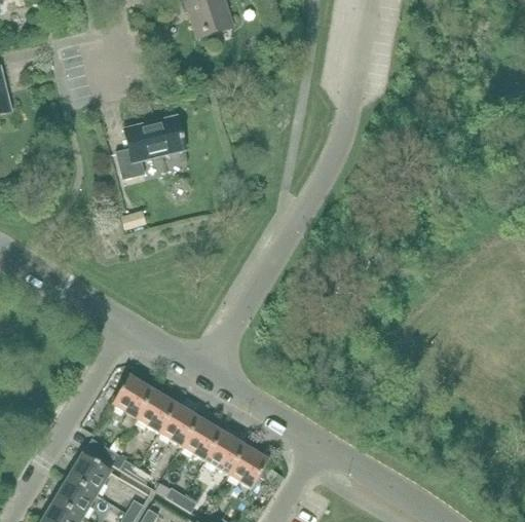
[(187,0),(199,38),(232,28),(222,0),(187,0)]
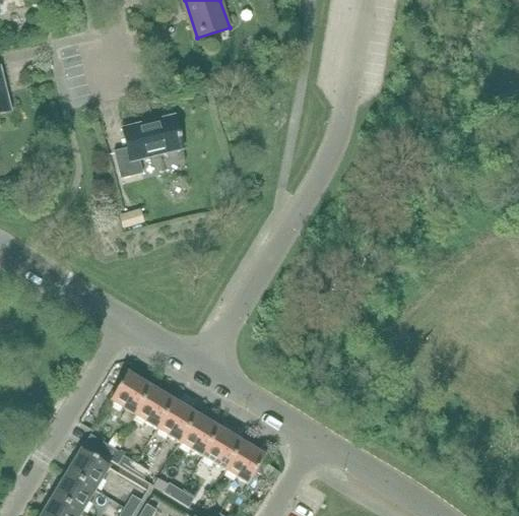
[(0,112),(11,110),(4,78),(0,65),(0,64),(0,112)]
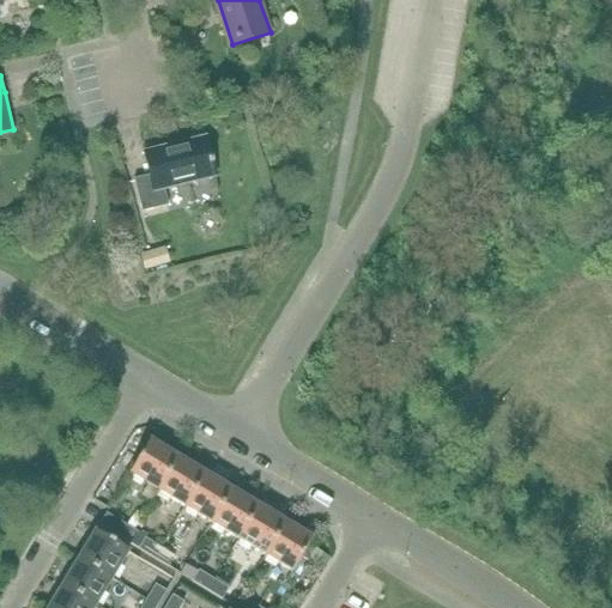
[(164,186),(216,172),(207,135),(145,151),(151,172),(134,176),(143,208),(168,202),(164,186)]
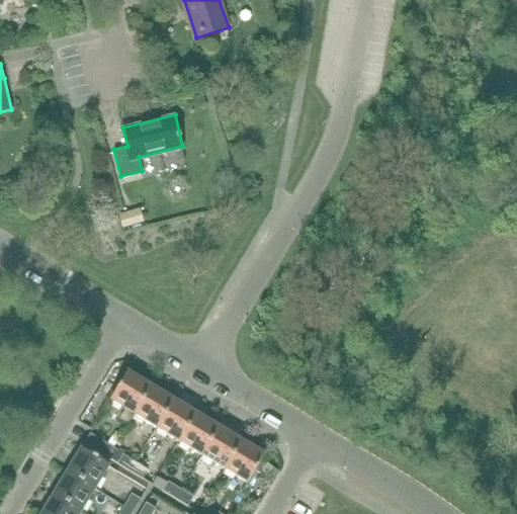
[(122,226),(144,219),(141,206),(119,212),(122,226)]
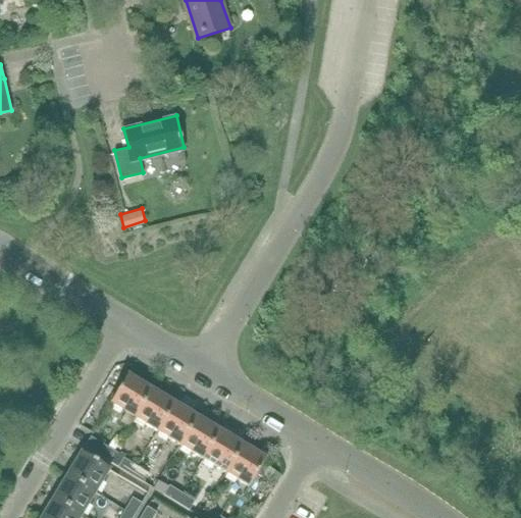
[(134,415),(151,386),(128,372),(111,401),(134,415)]
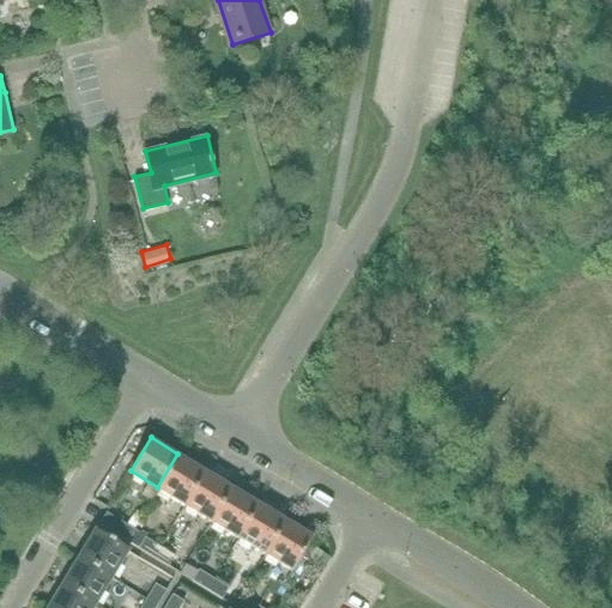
[(185,504),(205,470),(177,454),(157,487),(185,504)]
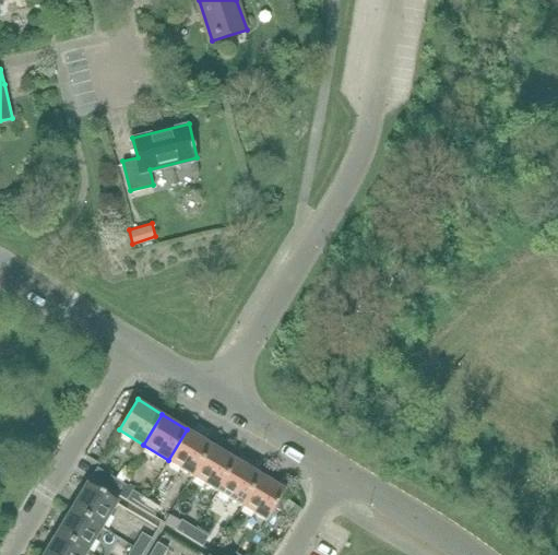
[(192,474),(211,444),(187,429),(168,460),(192,474)]
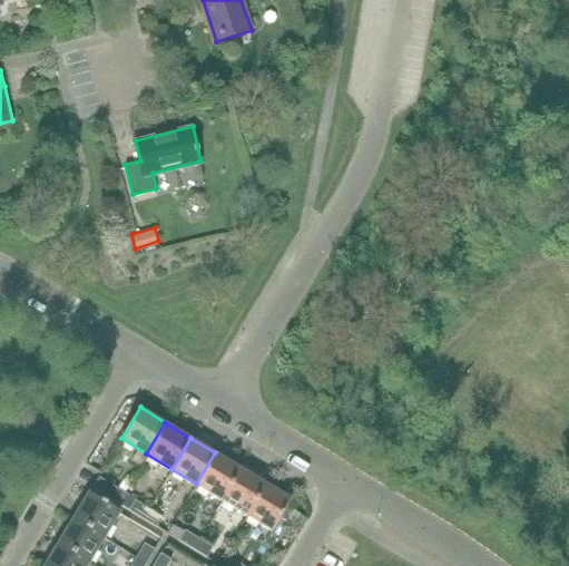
[(221,499),(239,467),(215,452),(196,484),(221,499)]
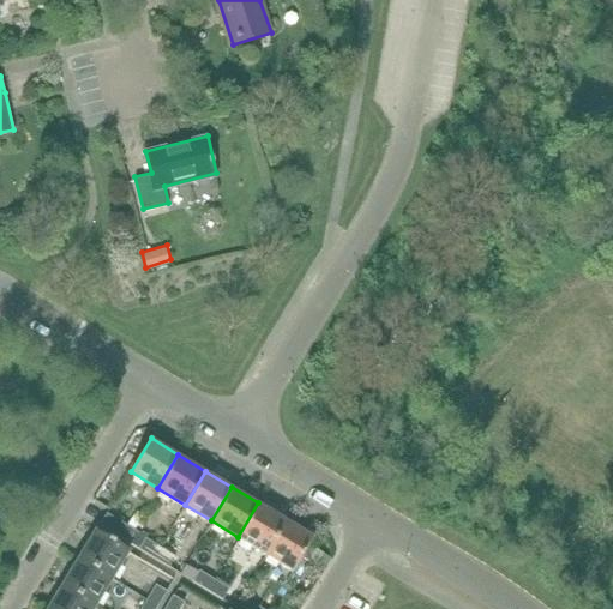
[(265,554),(286,519),(258,502),(238,537),(265,554)]
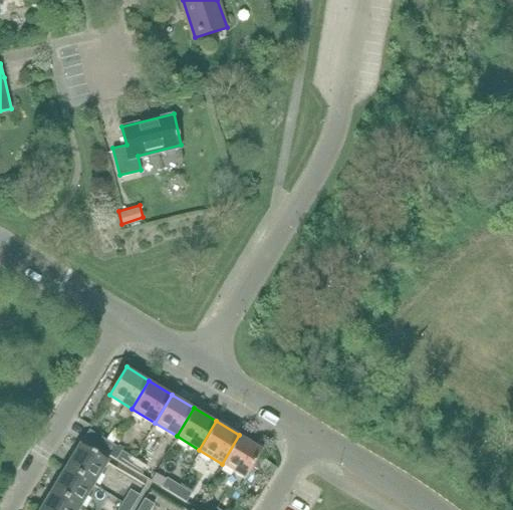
[(113,443),(111,442),(89,428),(83,438),(107,453),(113,443)]
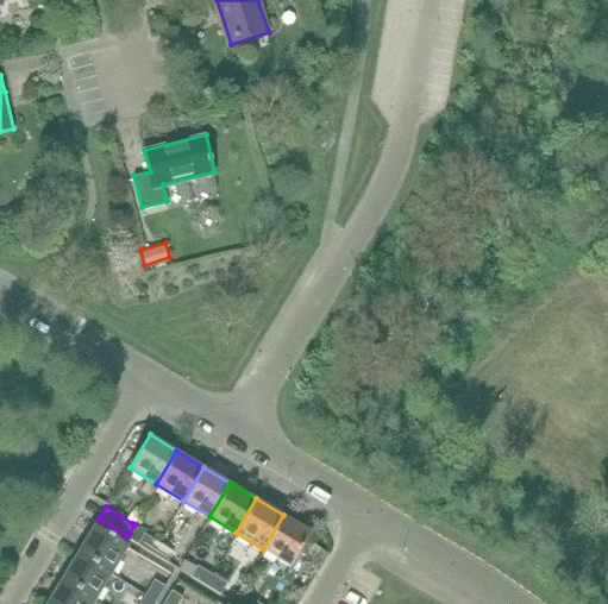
[(290,566),(312,532),(283,515),(263,549),(290,566)]
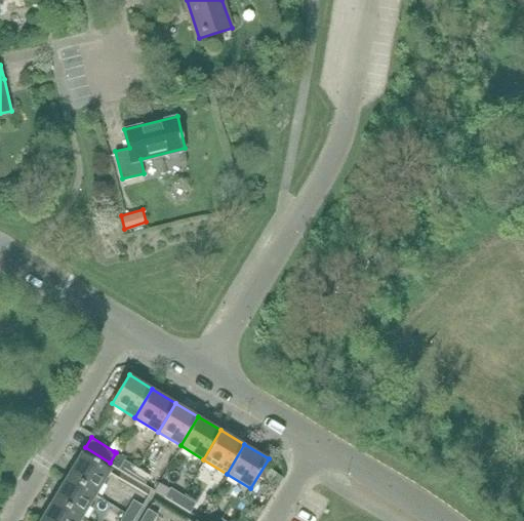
[(97,493),(111,470),(82,452),(69,476),(97,493)]
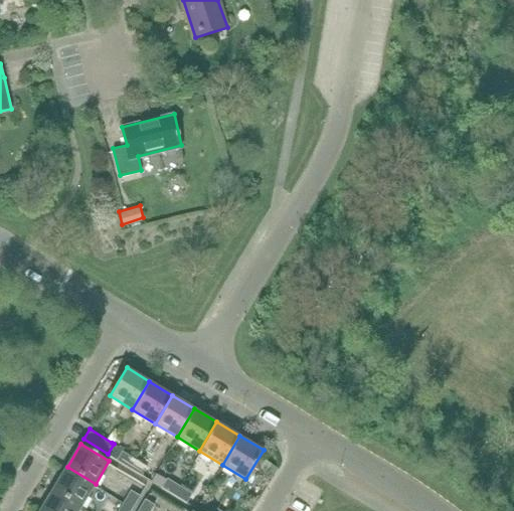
[(129,465),(135,456),(114,444),(108,454),(129,465)]
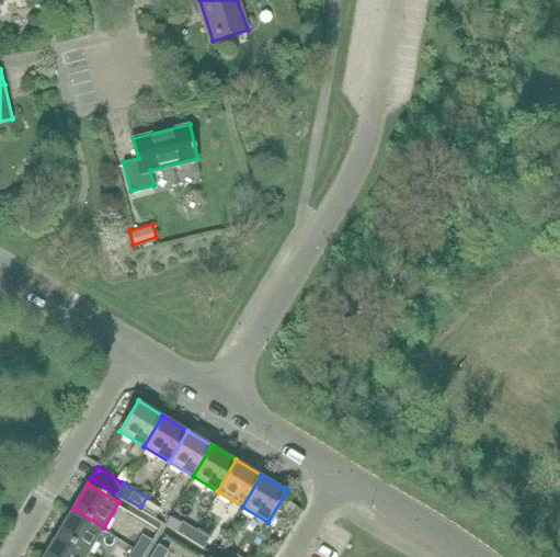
[(147,497),(140,507),(155,515),(161,506),(147,497)]
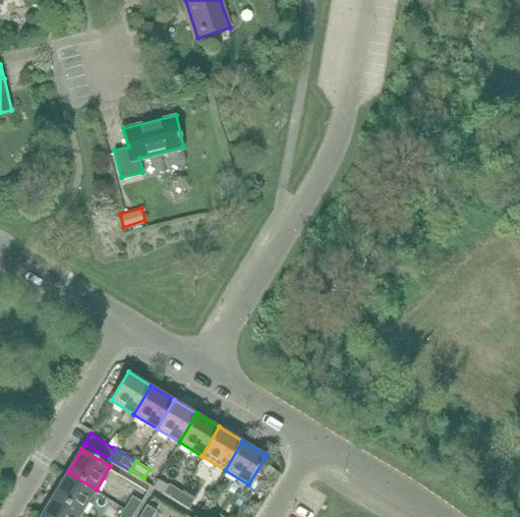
[(82,512),(97,490),(68,472),(54,495),(82,512)]
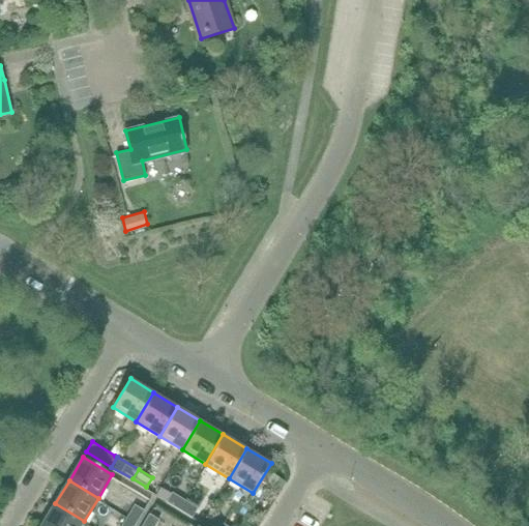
[(179,506),(184,497),(173,490),(167,499),(179,506)]
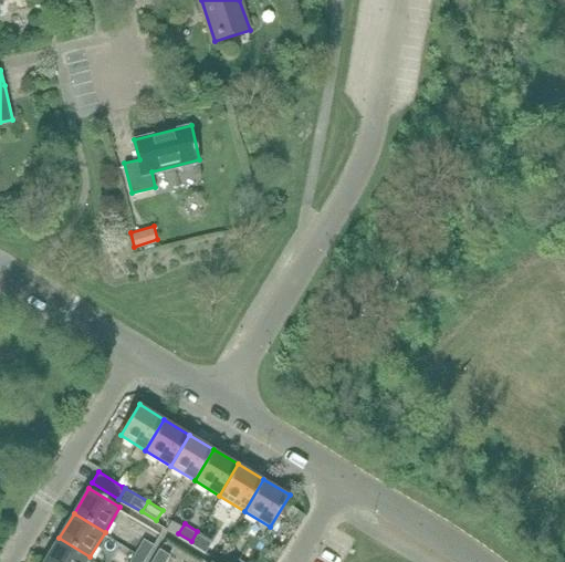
[(197,531),(191,541),(206,550),(212,540),(197,531)]
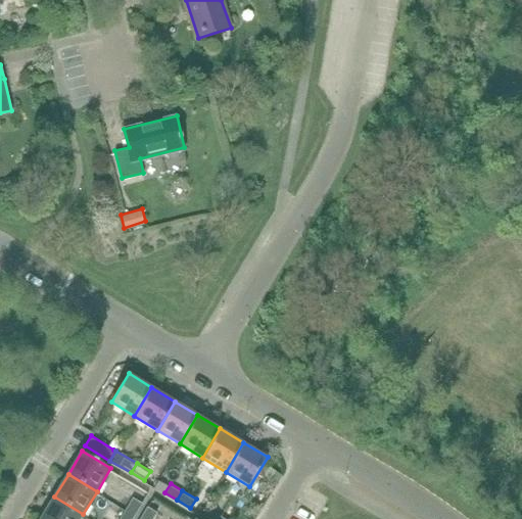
[(126,509),(135,514),(142,502),(133,496),(126,509)]
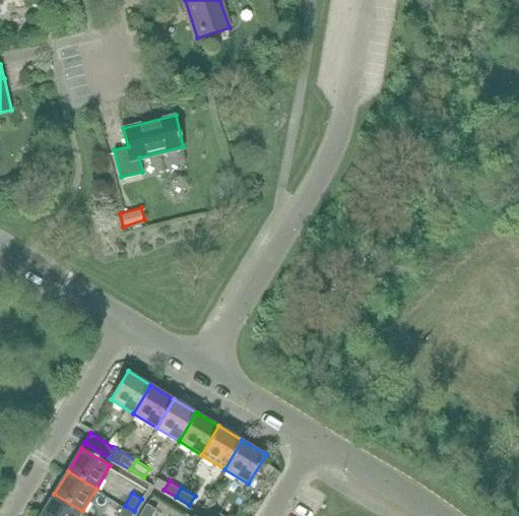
[(79,515),(82,511),(54,494),(40,515),(79,515)]
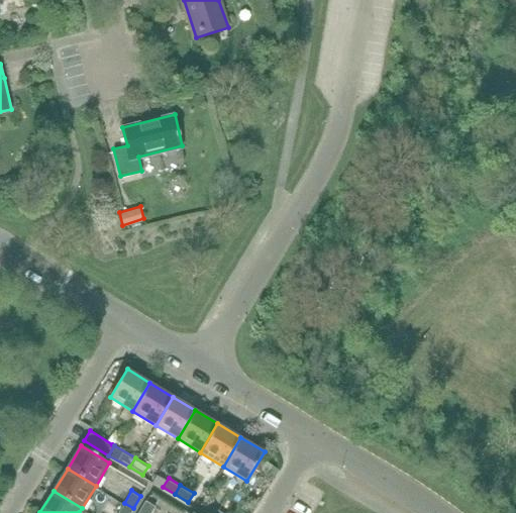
[(138,512),(140,512),(149,512),(156,504),(146,499),(138,512)]
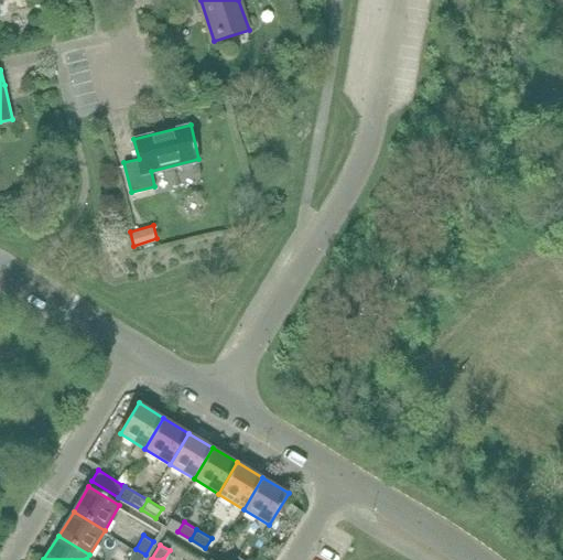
[(141,559),(145,555),(136,549),(128,559),(141,559)]
